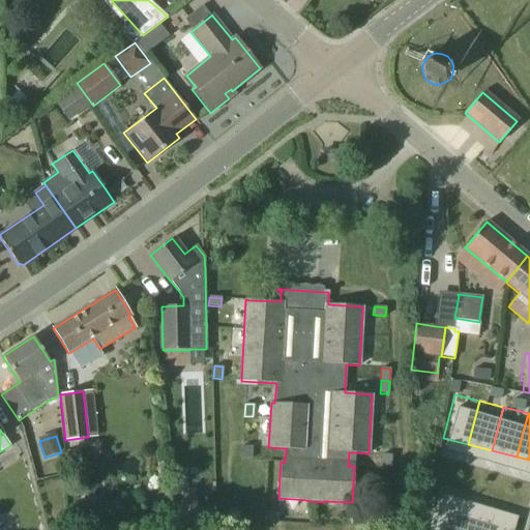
[(252,446),(243,446),(242,459),(251,459),(252,446)]
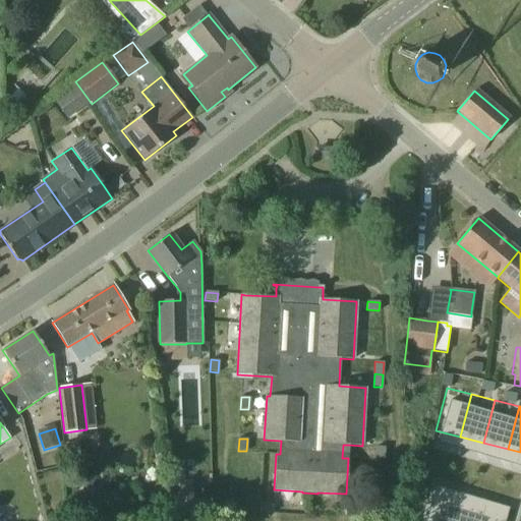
[(82,458),(81,446),(63,448),(64,459),(82,458)]
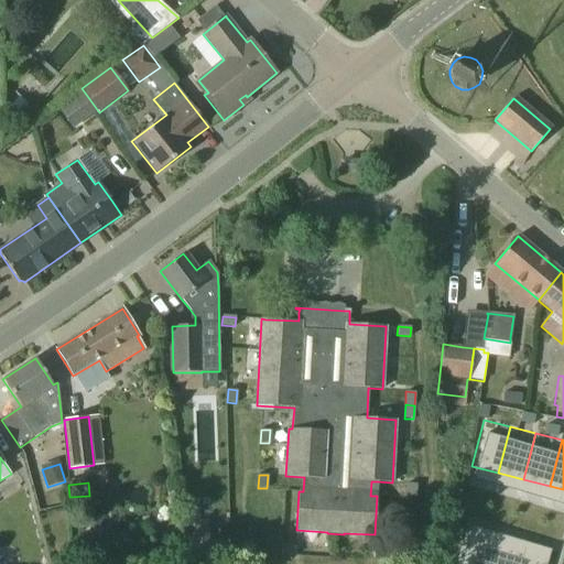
[(407,484),(407,497),(415,497),(416,484),(407,484)]
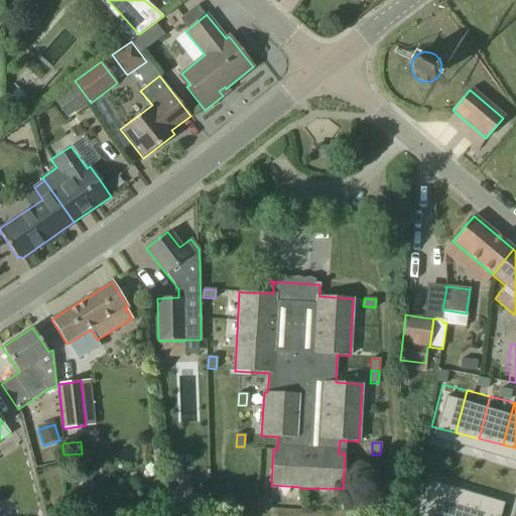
[(444,515),(449,515),(463,476),(438,469),(426,511),(444,515)]
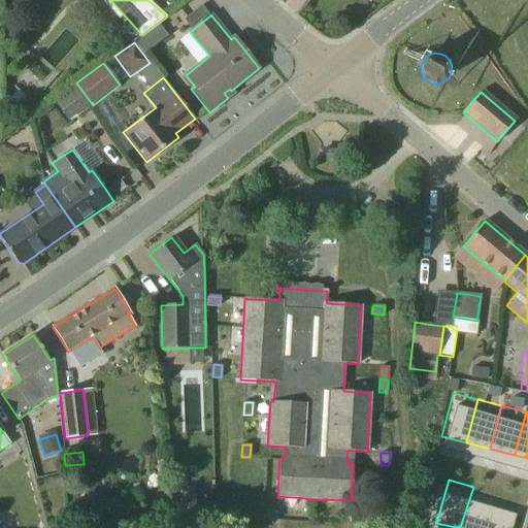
[(487,527),(497,494),(473,487),(460,527),(487,527)]
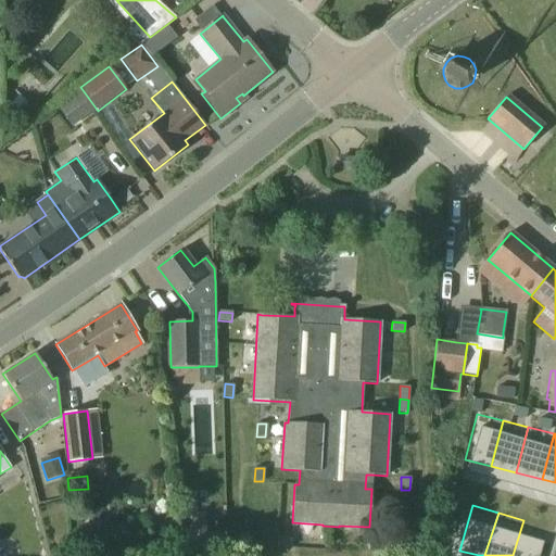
[(523,520),(513,555),(540,555),(550,528),(523,520)]
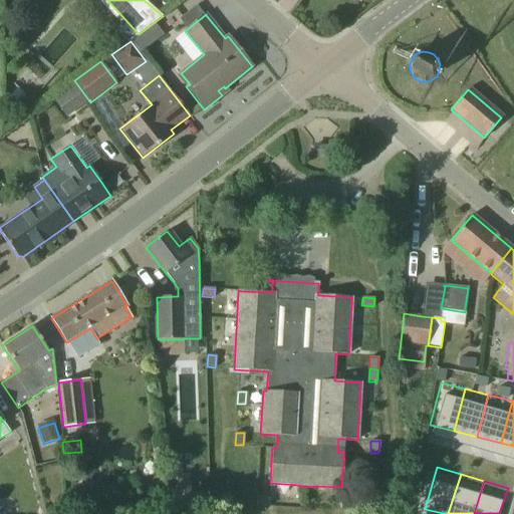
[(256,505),(269,506),(269,498),(257,497),(256,505)]
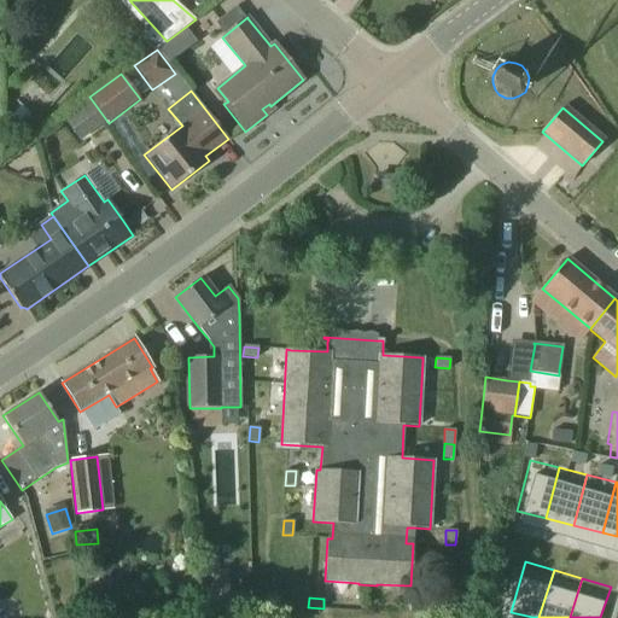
[(409,604),(409,613),(424,614),(424,605),(409,604)]
